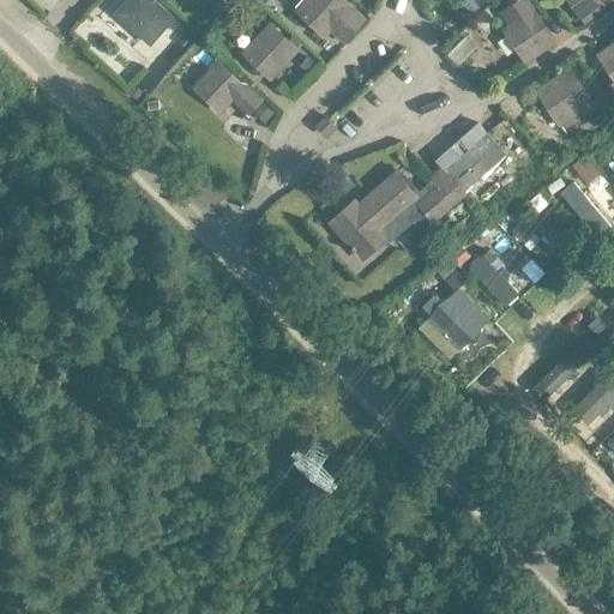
[(151,0),(128,0),(116,16),(152,44),(174,18),(151,0)]
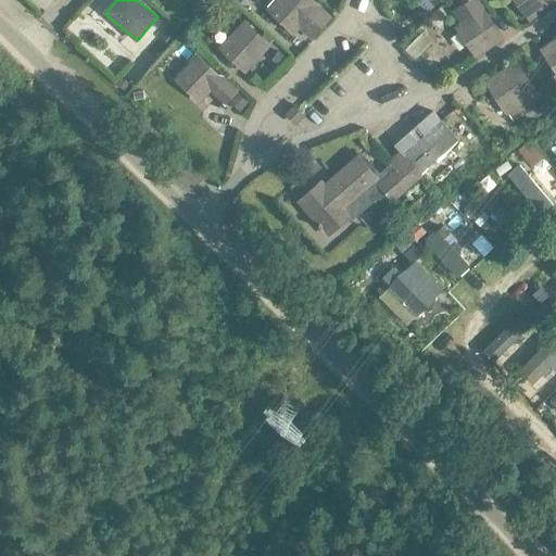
[(314,0),(274,0),(267,9),(294,35),(298,30),(310,41),(330,20),(318,9),(320,7),(314,0)]
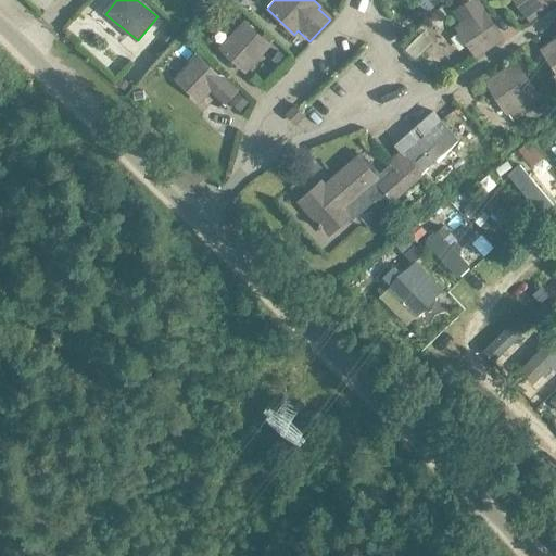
[(428,13),(438,2),(436,0),(420,0),(417,3),(428,13)]
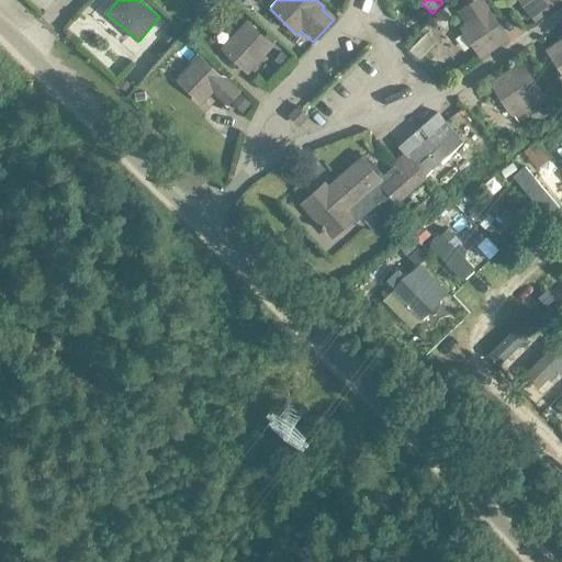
[(485,0),(472,0),(457,10),(464,23),(459,26),(481,58),(510,38),(485,0)]
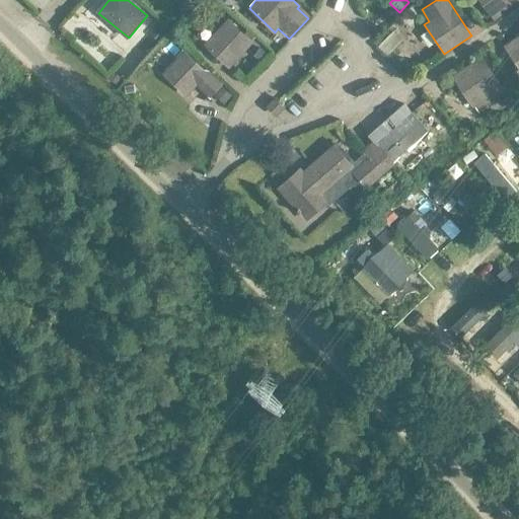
[(518,0),(478,0),(495,19),(518,0)]
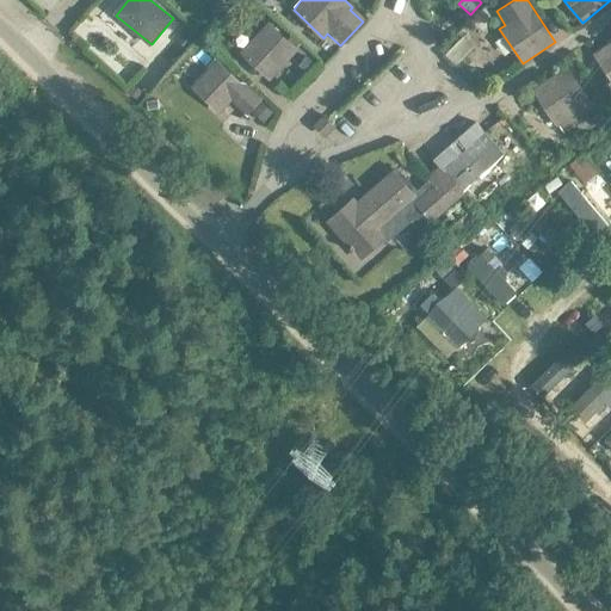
[(269,20),(240,53),(270,81),(300,49),(269,20)]
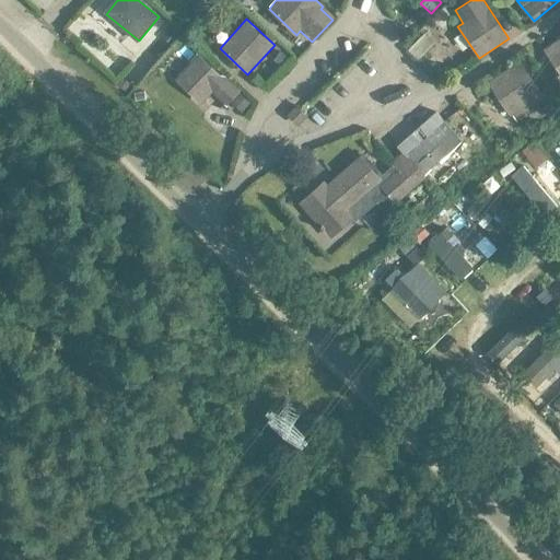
[(173,25),(162,36),(171,45),(182,34),(173,25)]
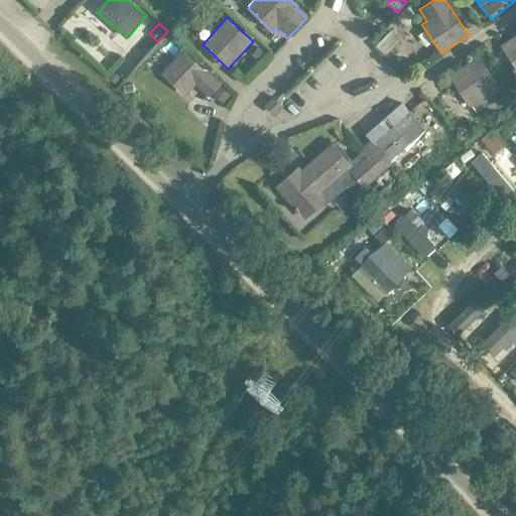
[(515,34),(501,44),(515,68),(515,34)]
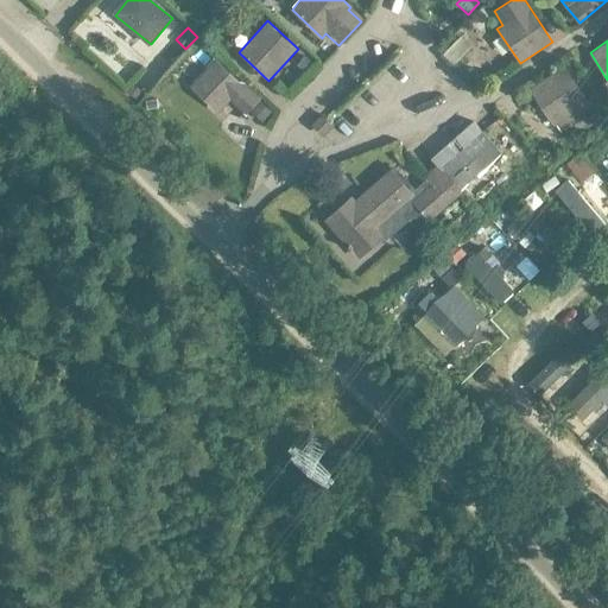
[(306,73),(315,64),(305,57),(298,65),(306,73)]
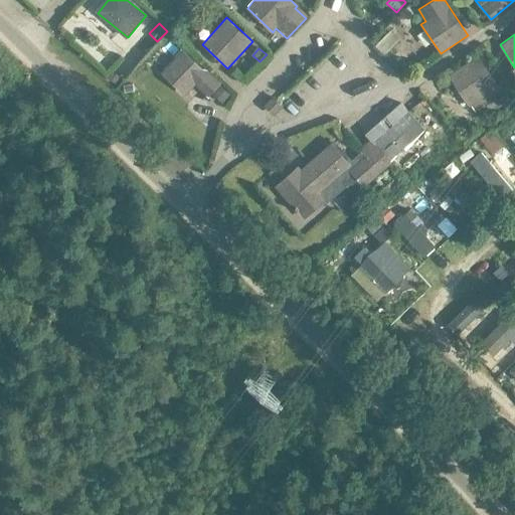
[(183,49),(161,72),(185,96),(195,86),(208,97),(221,81),(208,69),(206,71),(183,49)]
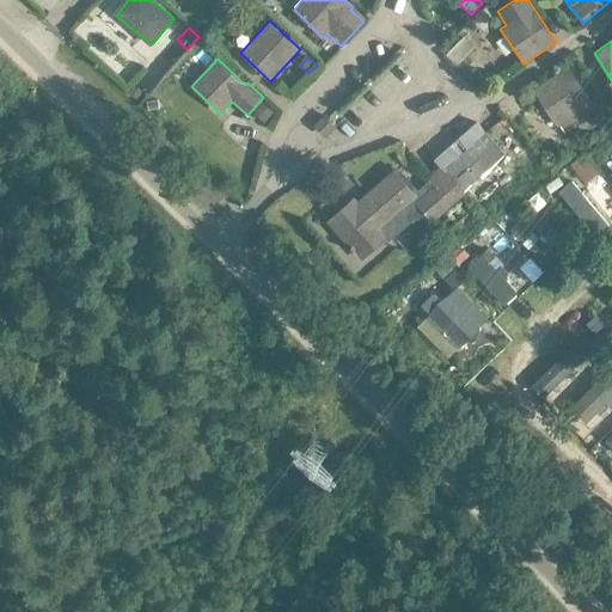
[(594,103),(592,99),(569,65),(532,89),(557,127),(561,124),(594,103)]
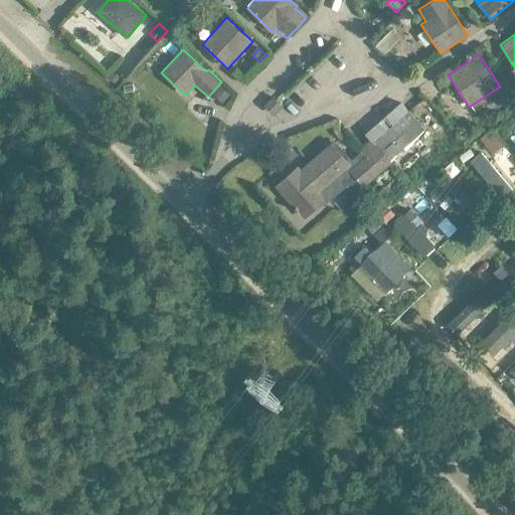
[(113,72),(108,76),(116,83),(120,78),(113,72)]
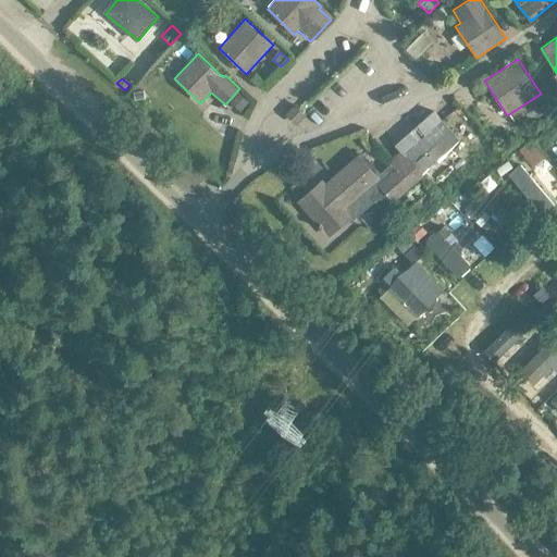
[(541,94),(510,113),(514,119),(532,107),(537,116),(552,108),(543,95),(540,90),(539,90),(541,94)]
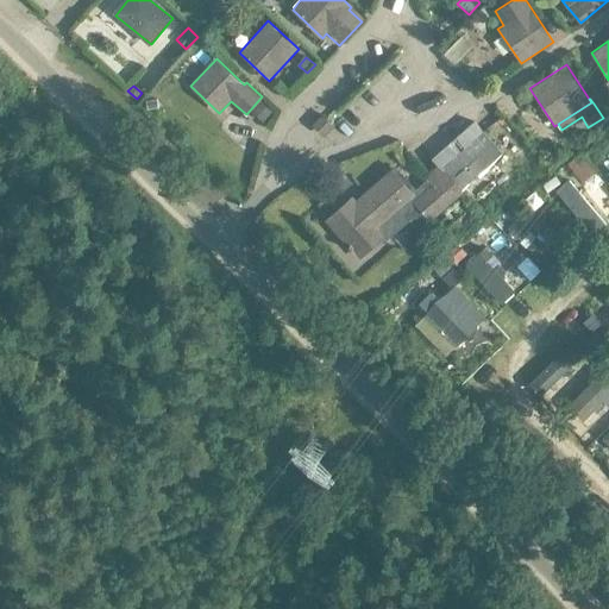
[(157,102),(149,110),(155,115),(163,108),(157,102)]
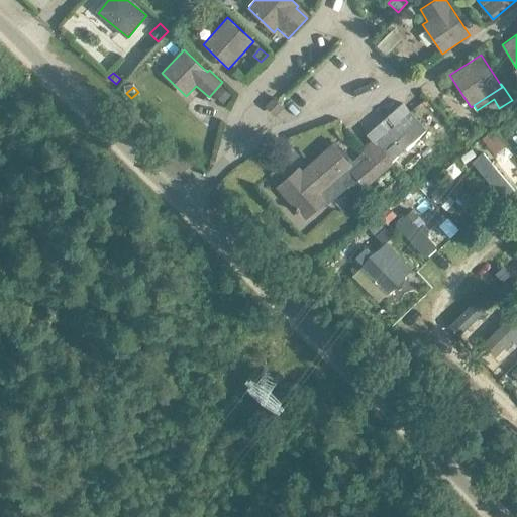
[(221,87),(213,95),(222,104),(230,95),(221,87)]
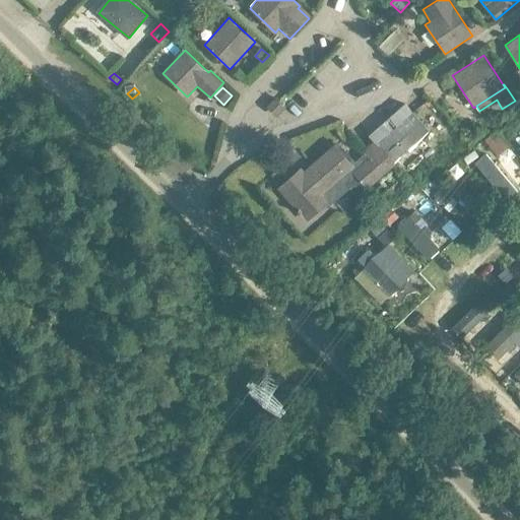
[(277,98),(275,99),(266,108),(276,117),(285,108),(286,107),(284,105),(280,101),(277,98)]
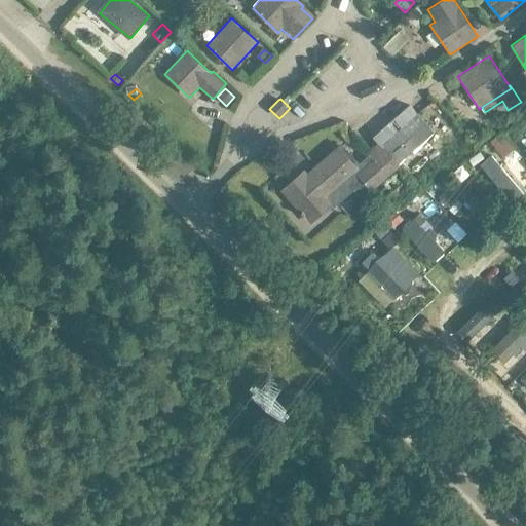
[(375,135),(400,162),(435,132),(410,104),(375,135)]
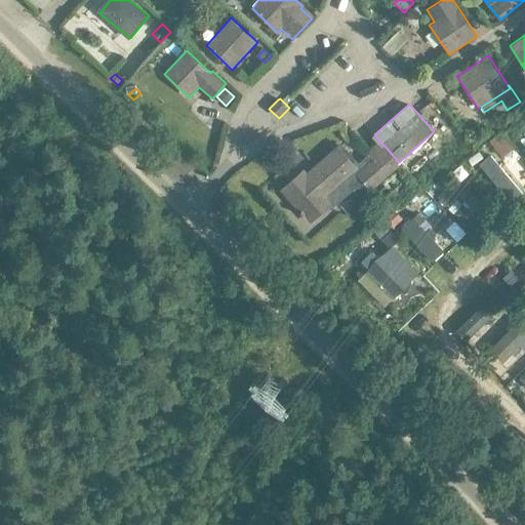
[(371,156),(355,171),(369,188),(396,164),(375,142),(366,150),(371,156)]
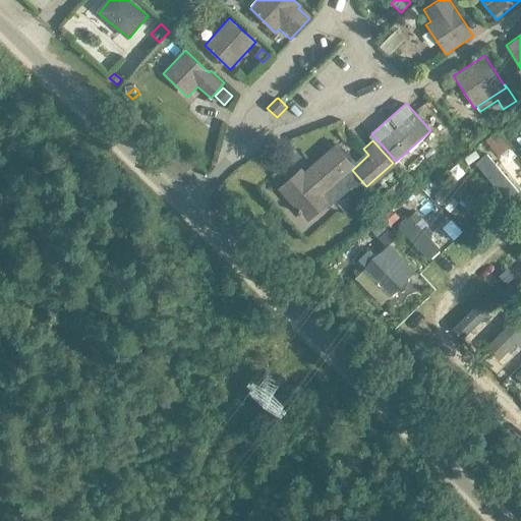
[(302,172),(283,189),(308,218),(327,200),(322,195),(352,168),(335,149),(304,175),(302,172)]
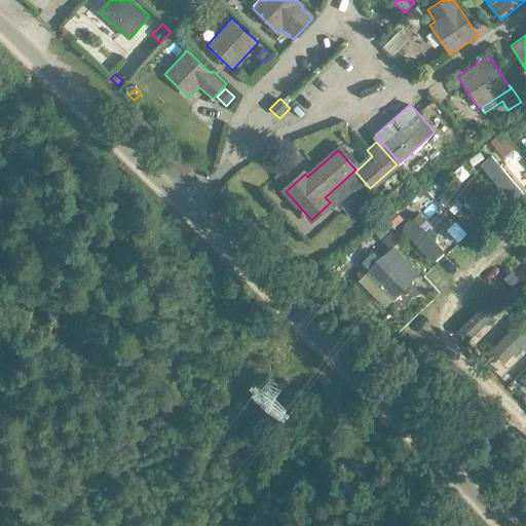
[(468,159),(473,165),(484,158),(480,152),(468,159)]
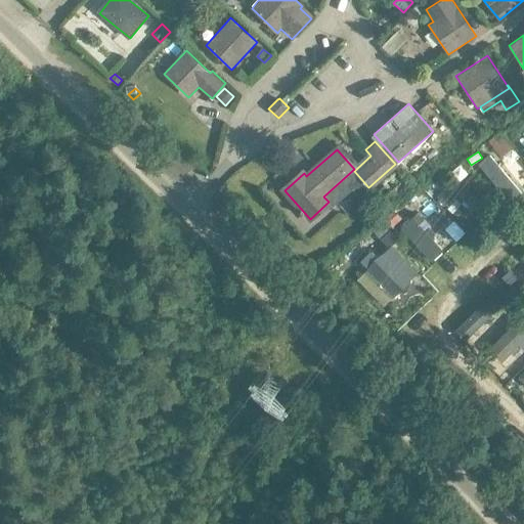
[(514,208),(523,199),(523,194),(493,159),(481,169),(514,208)]
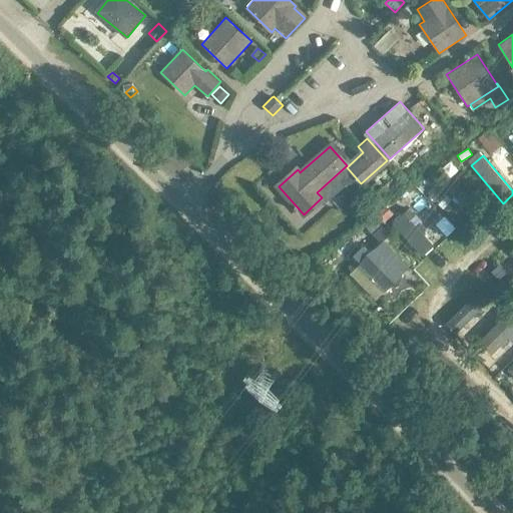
[(376,191),(383,200),(396,190),(389,182),(376,191)]
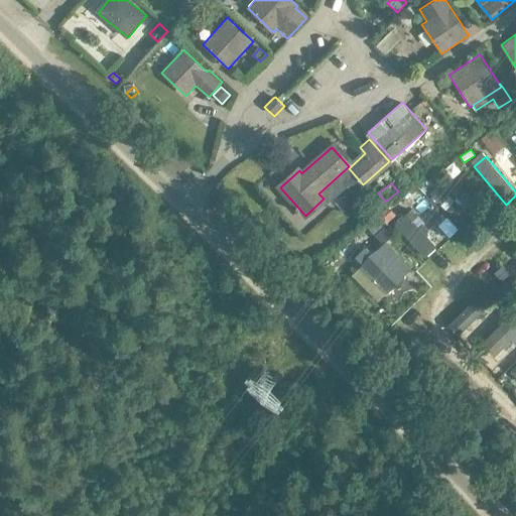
[(438,203),(443,197),(444,196),(437,190),(431,197),(437,203),(438,203)]
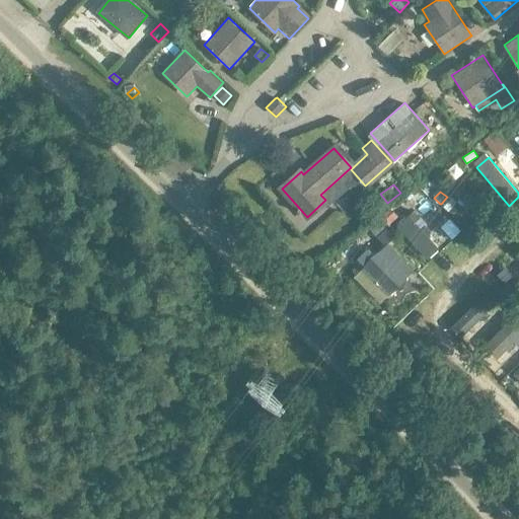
[(452,197),(449,200),(444,206),(443,206),(468,230),(477,221),(452,197)]
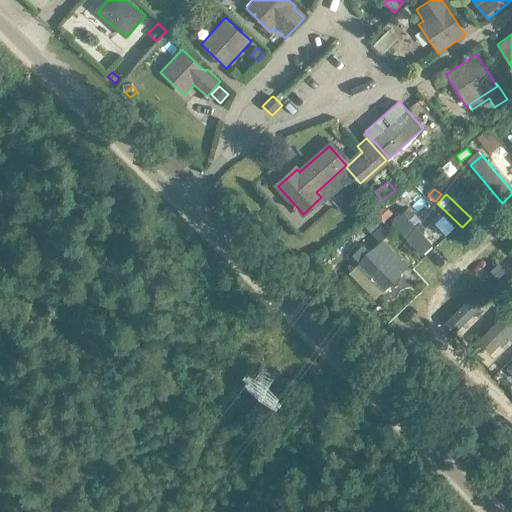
[(421,255),(432,244),(403,212),(392,223),(421,255)]
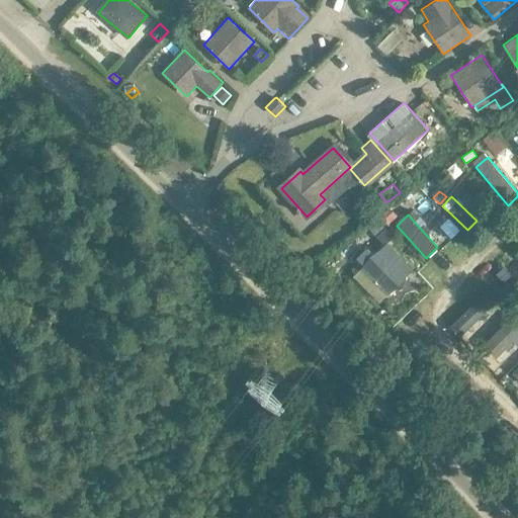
[(376,219),(369,228),(383,245),(387,241),(387,242),(394,238),(376,219)]
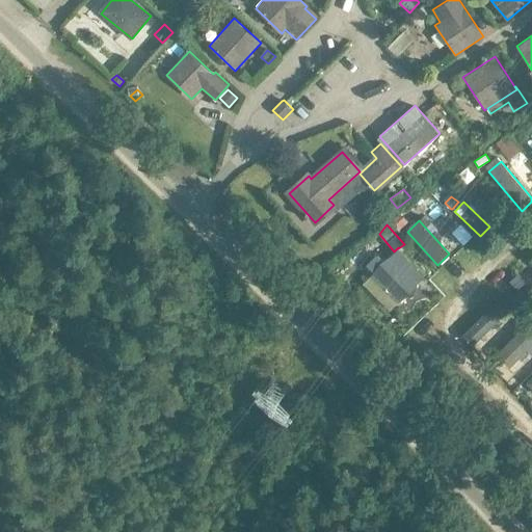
[(379,264),(372,274),(399,301),(418,284),(392,256),(379,264)]
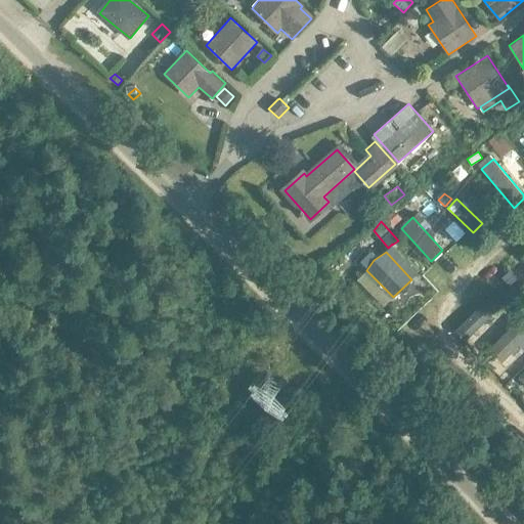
[(510,286),(517,279),(509,271),(503,277),(510,286)]
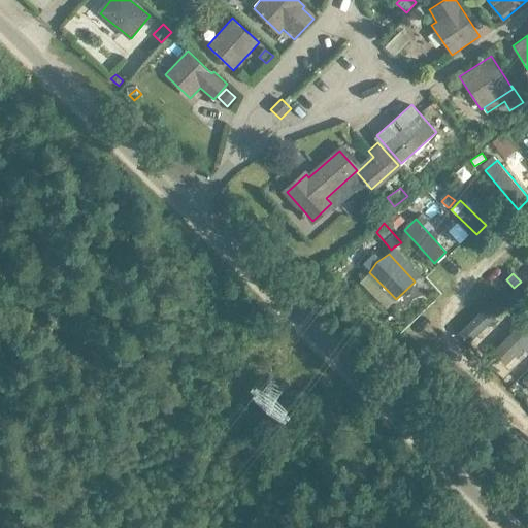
[(501,296),(496,302),(502,309),(508,303),(501,296)]
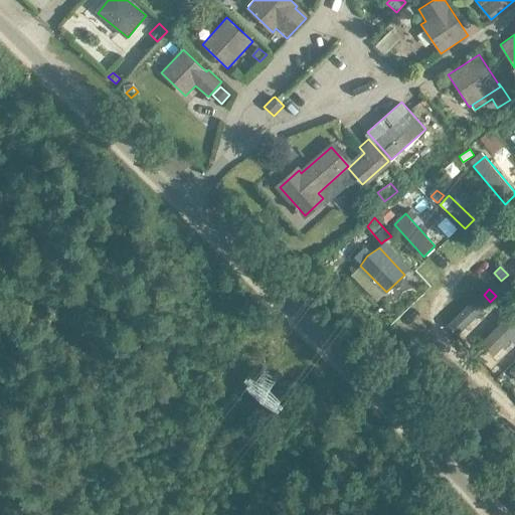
[(489,302),(480,293),(479,292),(447,323),(458,334),(476,317),(478,320),(485,313),(482,310),(489,302)]
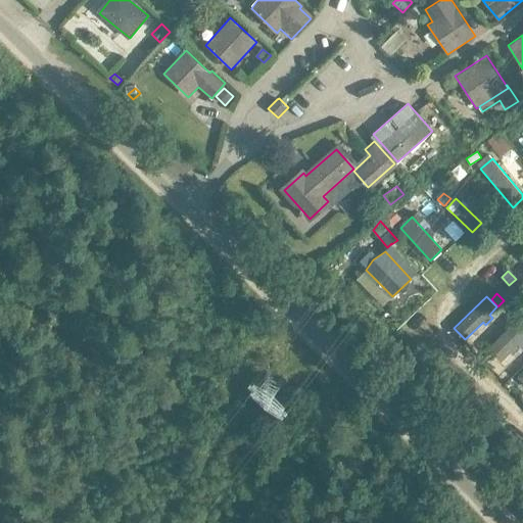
[(522,323),(519,320),(497,341),(486,351),(497,364),(517,344),(521,348),(522,345),(522,323)]
